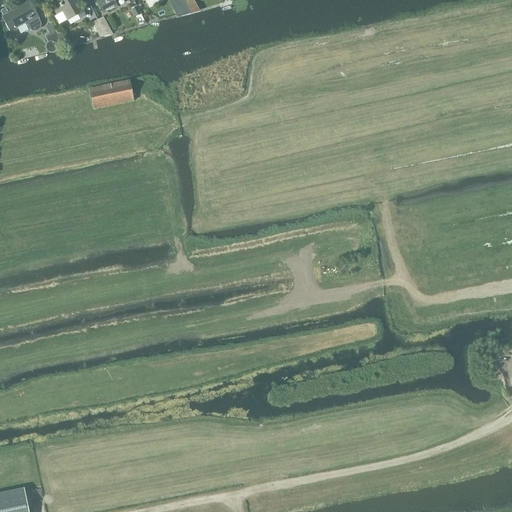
[(54,0),(50,2),(57,14),(63,11),(68,20),(83,12),(76,0),(54,0)]
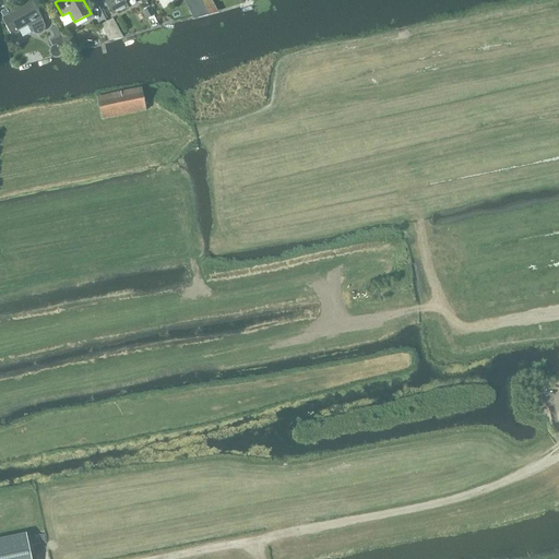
[(106,0),(114,14),(127,7),(123,1),(125,0),(106,0)]
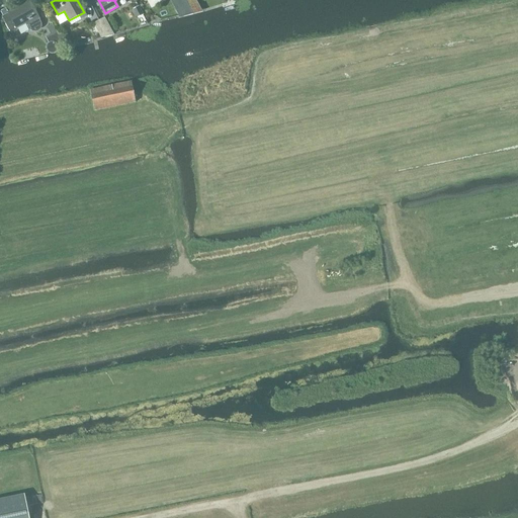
[(191,12),(185,0),(178,0),(185,13),(191,12)]
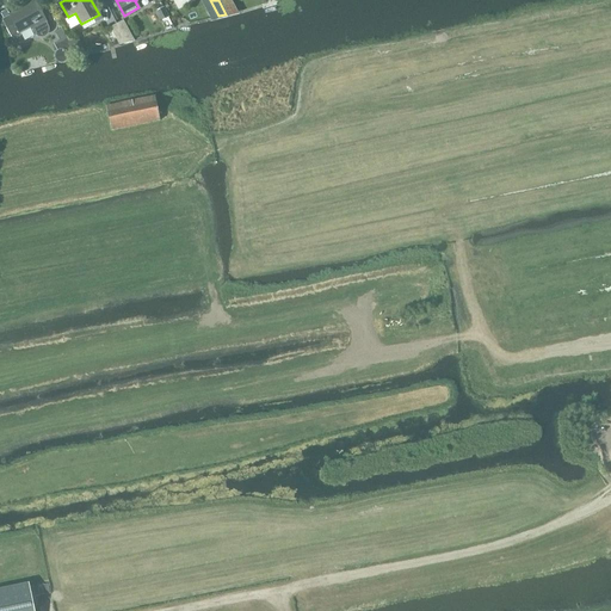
[(218,0),(224,11),(233,7),(228,0),(218,0)]
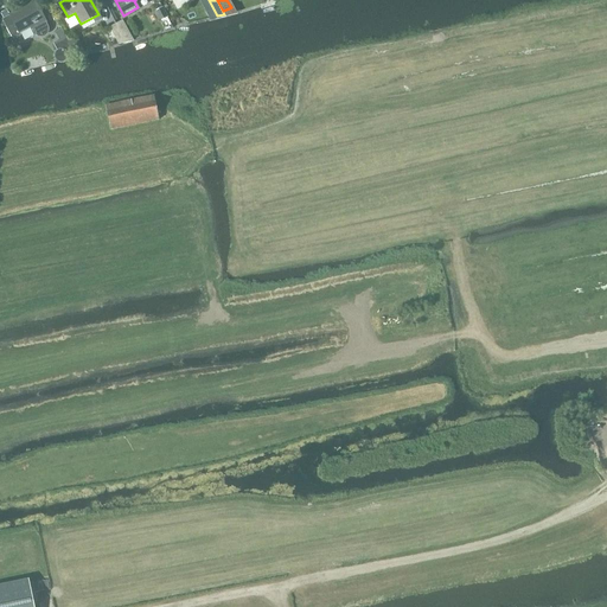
[(10,14),(10,17),(2,20),(11,34),(12,37),(14,38),(17,38),(18,37),(19,34),(20,33),(30,27),(33,33),(34,33),(38,36),(42,36),(45,34),(48,31),(48,26),(34,1),(10,14)]
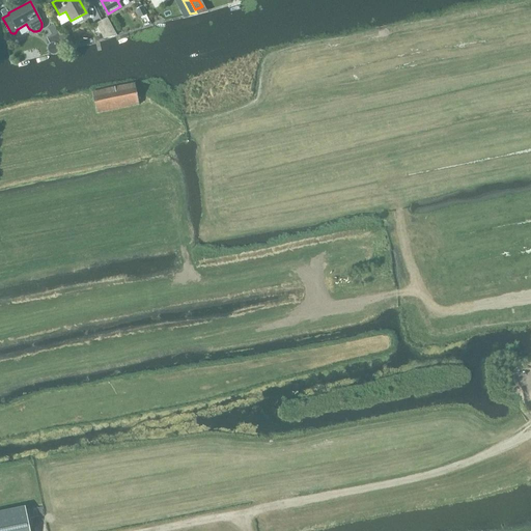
[(107,18),(102,21),(110,37),(116,35),(107,18)]
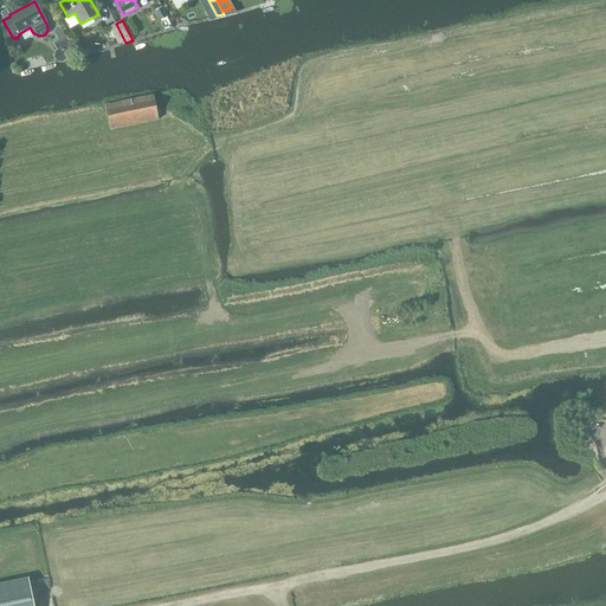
[(126,43),(116,24),(109,27),(118,44),(126,43)]
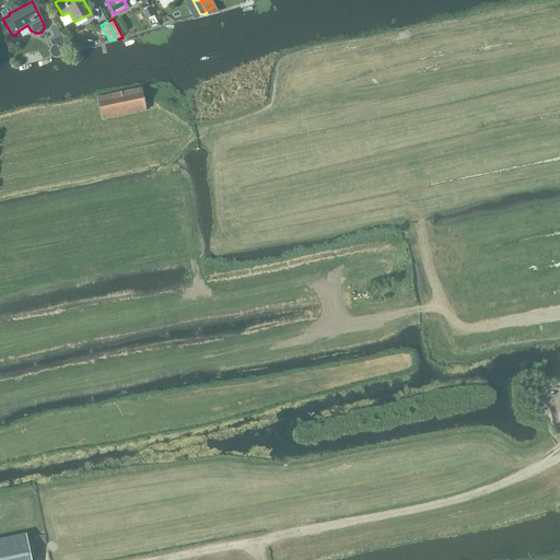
[(61,35),(49,42),(53,47),(51,49),(51,51),(51,53),(53,55),(54,56),(56,57),(58,57),(60,56),(61,54),(62,51),(61,49),(68,47),(61,35)]
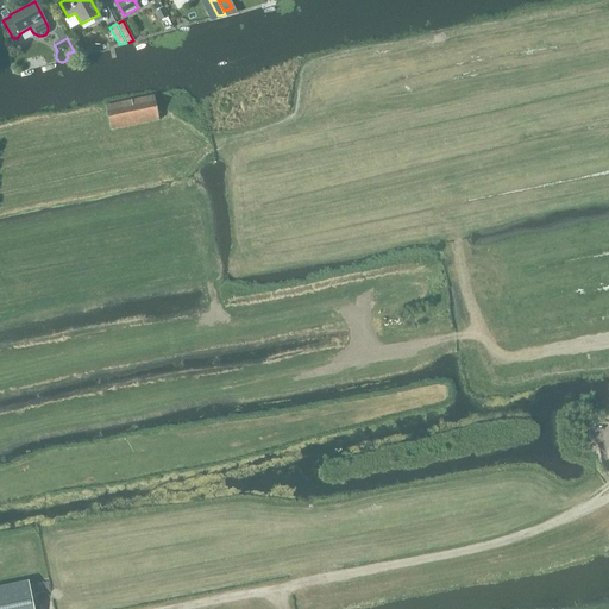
[(106,105),(111,131),(159,120),(155,95),(106,105)]
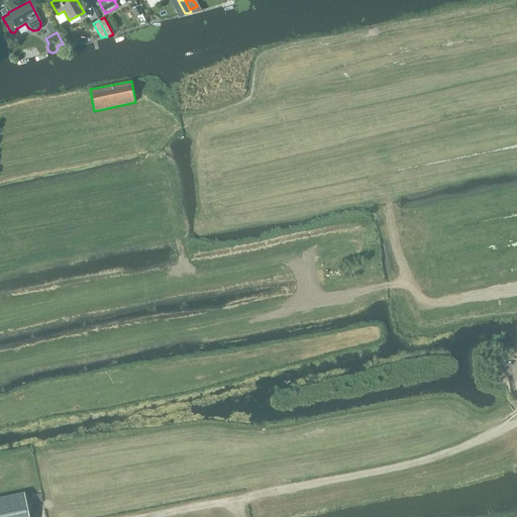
[(29,516),(24,492),(0,497),(0,516),(29,516)]
